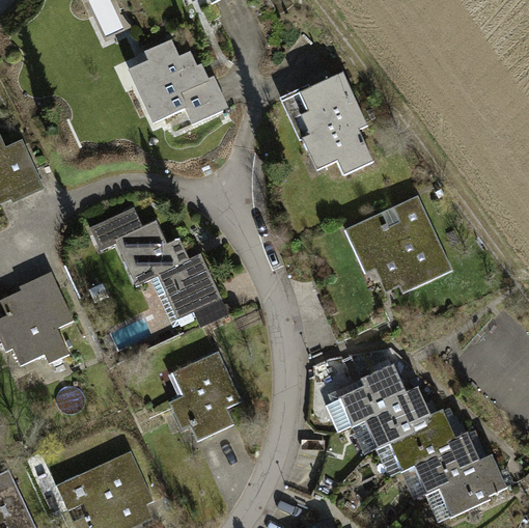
[(148,60),(129,70),(152,121),(185,107),(192,122),(222,109),(207,78),(194,83),(188,68),(196,65),(189,50),(177,55),(171,39),(144,52),(148,60)]
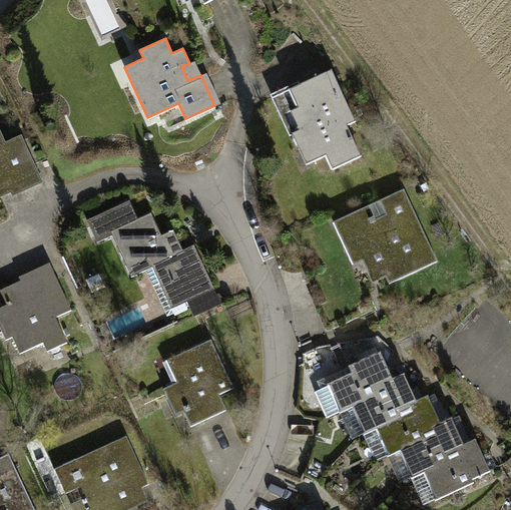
[(331,69),(289,89),(297,107),(290,111),(299,130),(292,133),(306,164),(326,155),(332,168),(360,155),(346,124),(354,120),(331,69)]
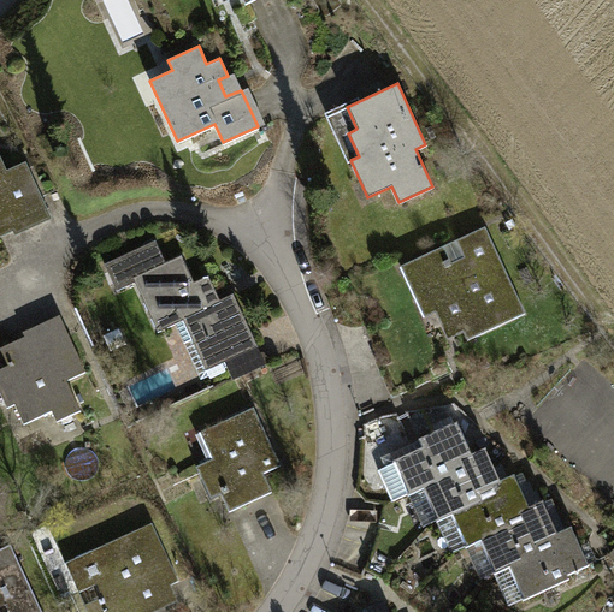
[(0,226),(10,223),(12,227),(47,212),(24,161),(4,171),(0,162),(0,226)]
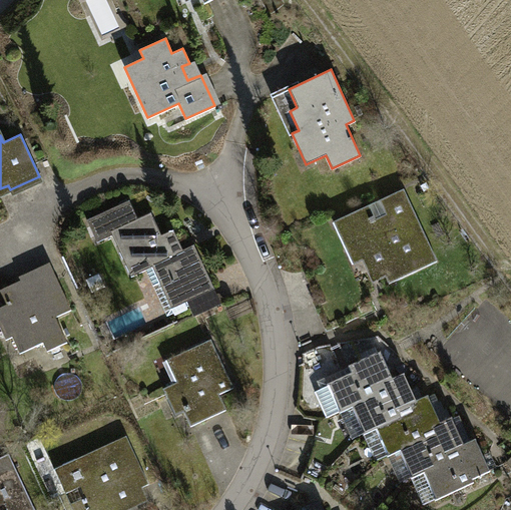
[(403,187),(335,219),(347,244),(357,239),(370,267),(379,263),(388,282),(436,259),(403,187)]
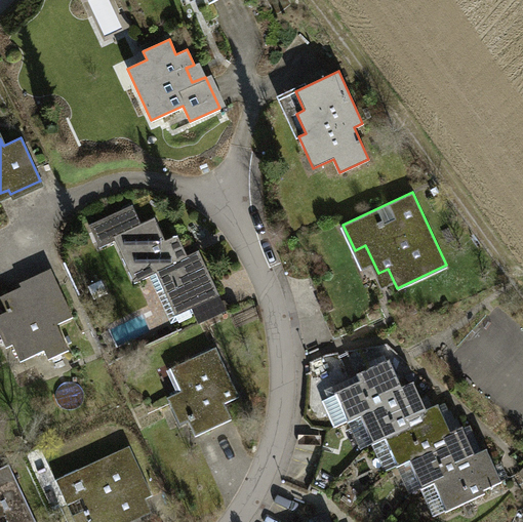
[(131,204),(89,224),(98,244),(114,238),(133,281),(156,271),(175,314),(218,294),(197,249),(187,254),(176,234),(164,239),(154,216),(139,224),(131,204)]
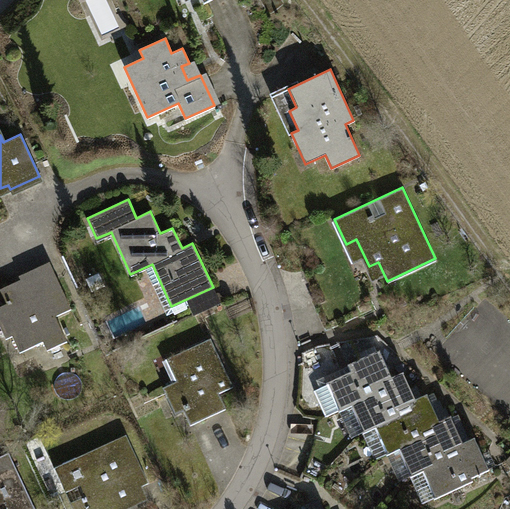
[(331,325),(371,307),(358,280),(363,277),(349,246),(309,265),(323,294),(317,296),(331,325)]
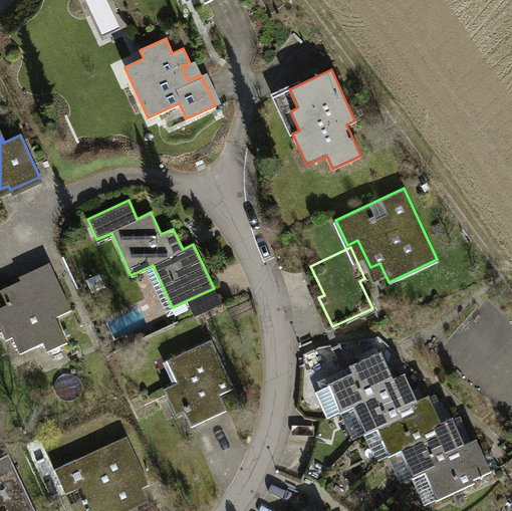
[(22,286),(4,294),(8,303),(0,306),(0,331),(4,340),(11,336),(19,353),(42,342),(46,351),(65,342),(53,317),(69,309),(49,268),(20,282),(22,286)]
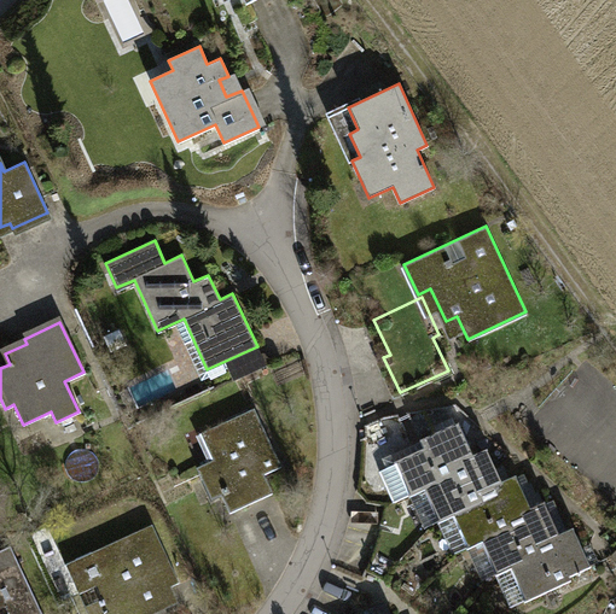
[(265,364),(260,352),(240,362),(247,373),(265,364)]
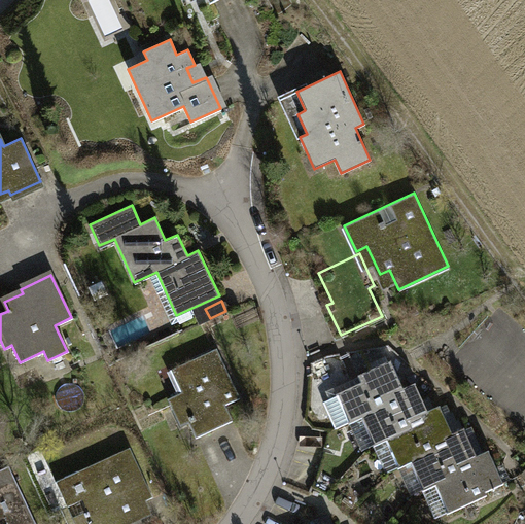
[(215,348),(180,363),(190,387),(167,398),(179,426),(188,422),(196,437),(231,421),(222,404),(238,396),(215,348)]
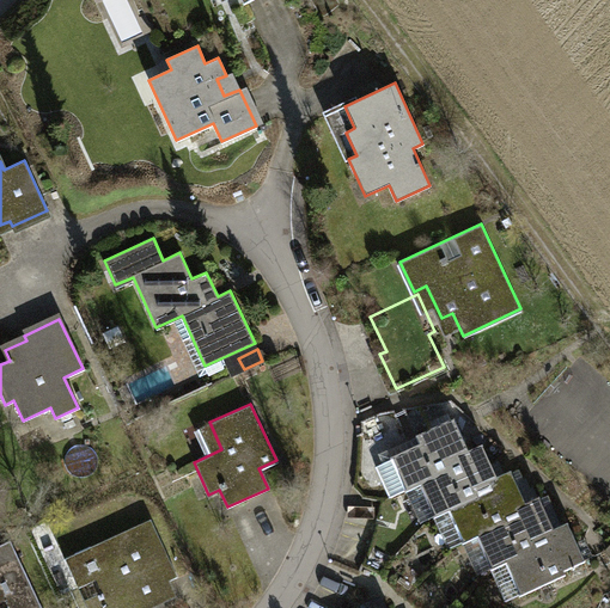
[(420,443),(389,458),(404,491),(419,485),(447,472),(444,465),(470,453),(469,449),(453,417),(416,435),(420,443)]
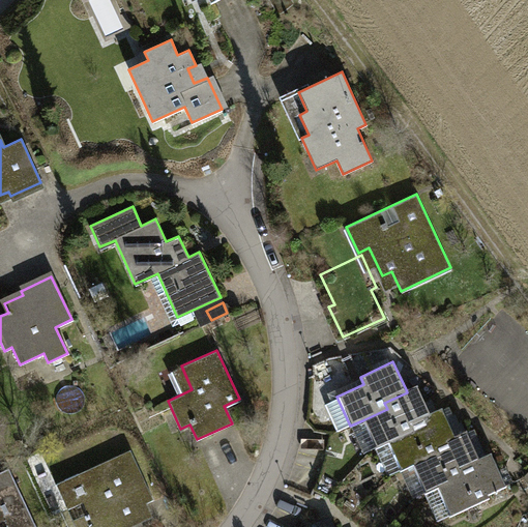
[(387,409),(362,420),(375,448),(387,443),(411,433),(408,426),(431,416),(429,413),(416,384),(406,389),(407,392),(384,403),(387,409)]
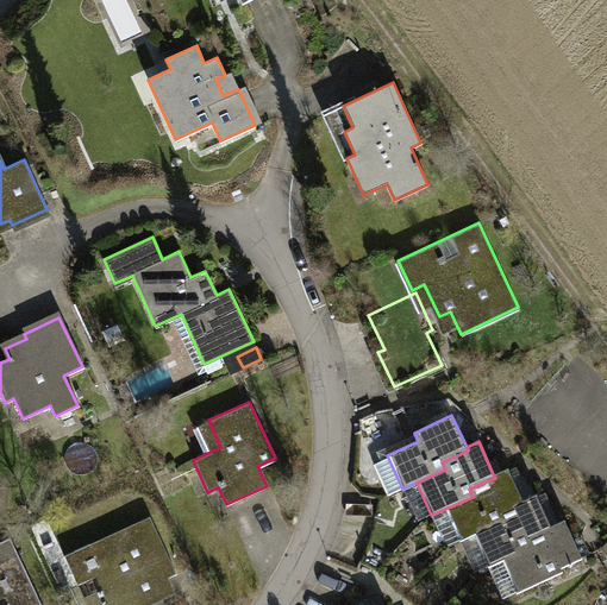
[(473,497),(445,509),(460,540),(474,534),(500,523),(496,515),(523,503),(521,499),(507,468),(493,474),(495,478),(469,489),(473,497)]
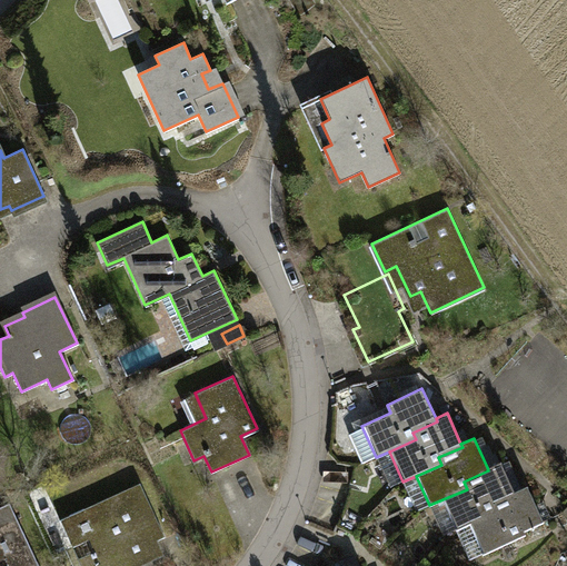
[(467,489),(443,499),(456,529),(468,524),(493,514),(489,506),(515,495),(513,492),(499,462),(487,467),(488,470),(464,482),(467,489)]
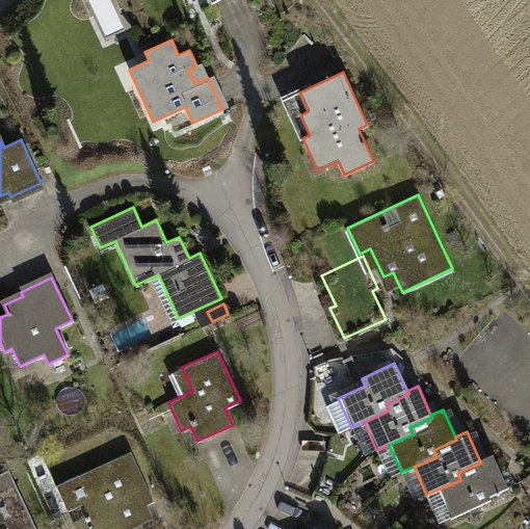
[(129,450),(54,483),(75,528),(117,528),(137,521),(132,509),(152,500),(129,450)]
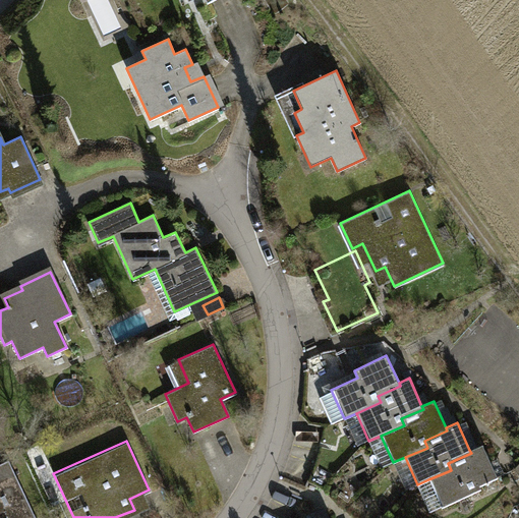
[(451,470),(428,479),(441,507),(474,493),(472,487),(496,477),(480,445),(469,450),(471,453),(448,463),(451,470)]
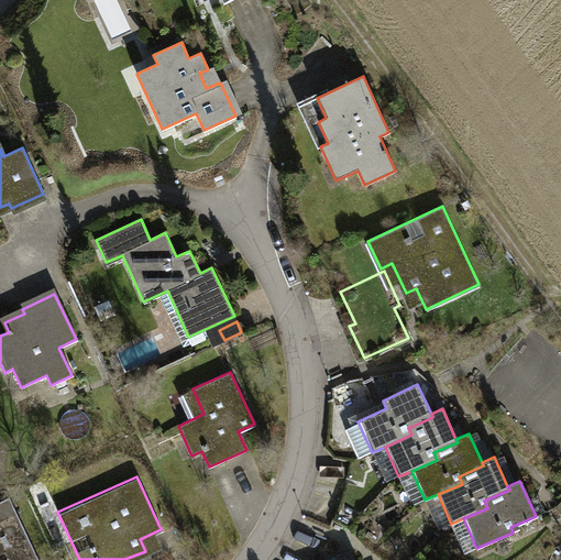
[(0,559),(37,559),(8,496),(0,500),(0,559)]
